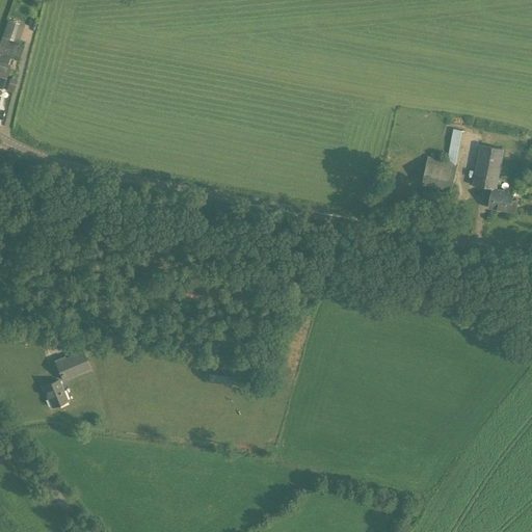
[(8,20),(0,42),(0,63),(6,67),(10,56),(20,59),(24,47),(12,43),(19,24),(8,20)]
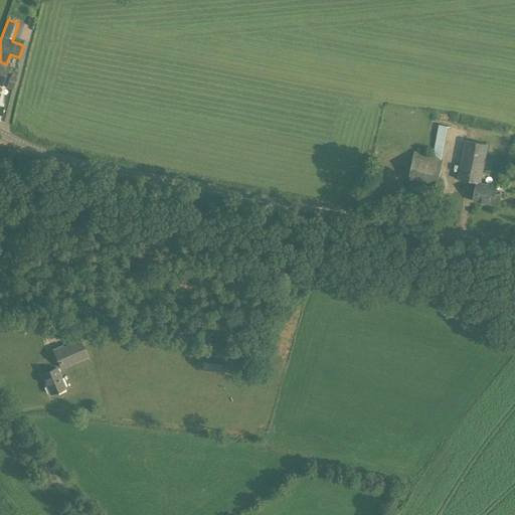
[(11,70),(6,87),(12,89),(18,73),(11,70)]
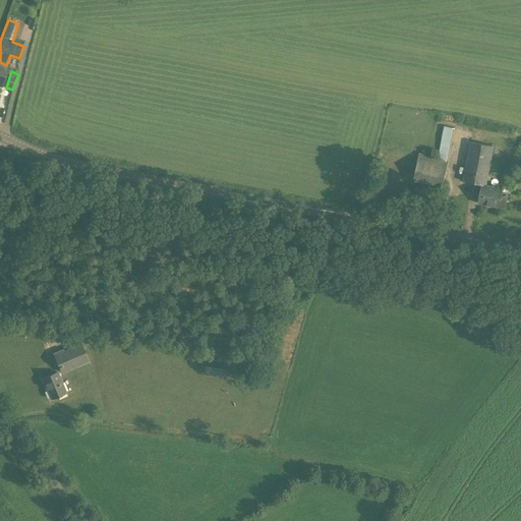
[(444,126),(438,156),(419,153),(413,181),(444,187),(455,128),(444,126)]
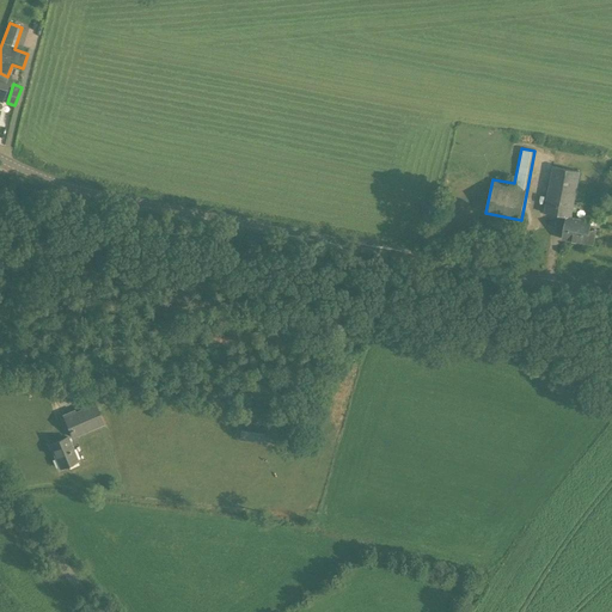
[(573,218),(581,171),(552,165),(544,213),(573,218)]
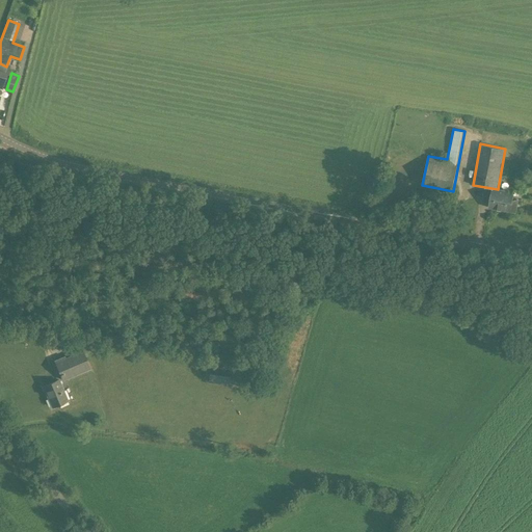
[(519,201),(512,200),(513,192),(491,189),(488,208),(516,213),(519,201)]
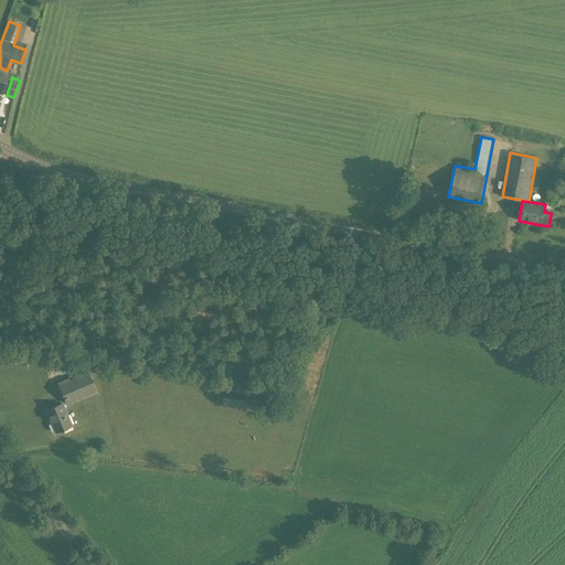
[(283,384),(292,387),(298,372),(288,369),(283,384)]
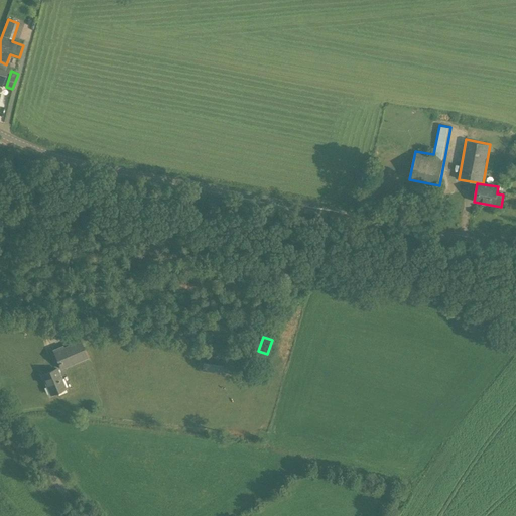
[(53,351),(61,370),(87,359),(80,340),(53,351)]
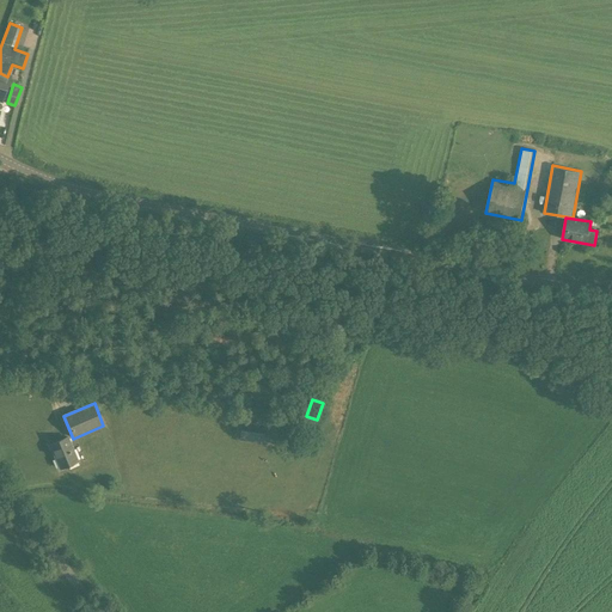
[(262,444),(264,432),(261,430),(259,429),(242,427),(240,440),(262,444)]
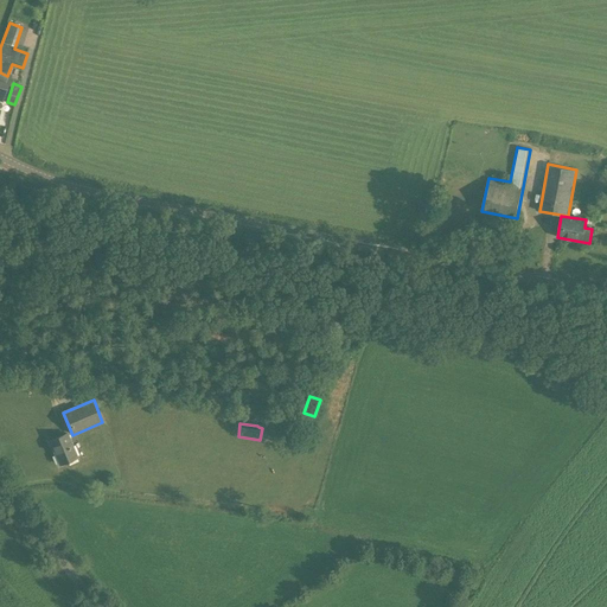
[(50,441),(59,465),(77,458),(66,434),(50,441)]
